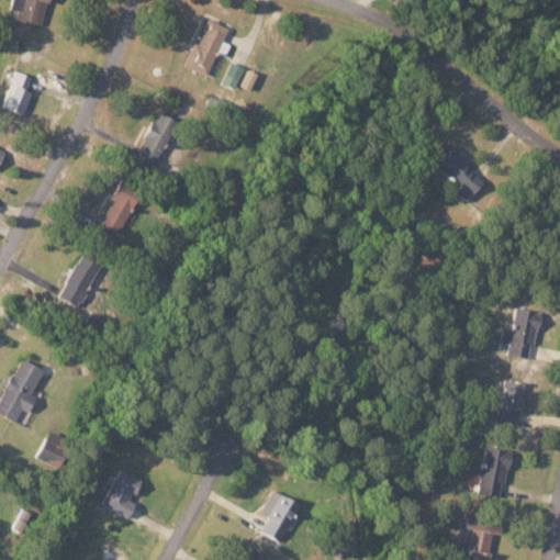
[(45,25),(51,0),(13,0),(12,10),(20,11),(18,20),(45,25)]
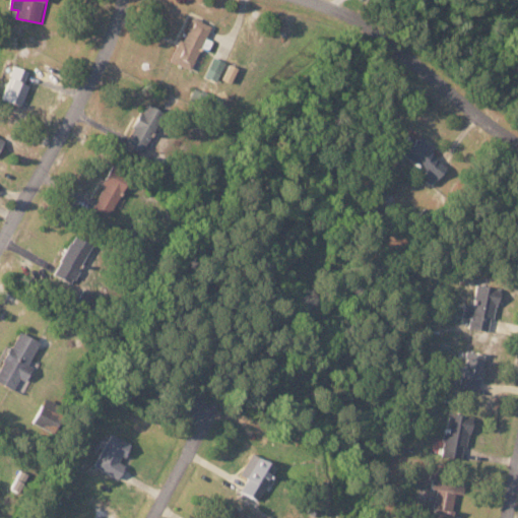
[(192,71),(212,25),(194,17),(184,42),(181,40),(171,61),(192,71)]
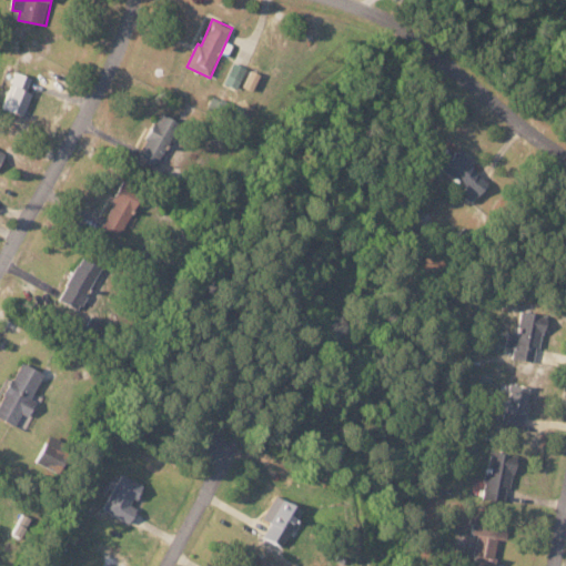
[(239,90),(248,69),(235,63),(225,84),(239,90)]
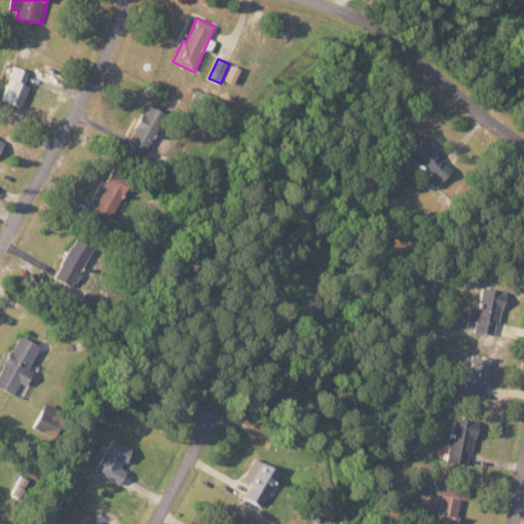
[(241,70),(233,66),(226,81),(235,84),(241,70)]
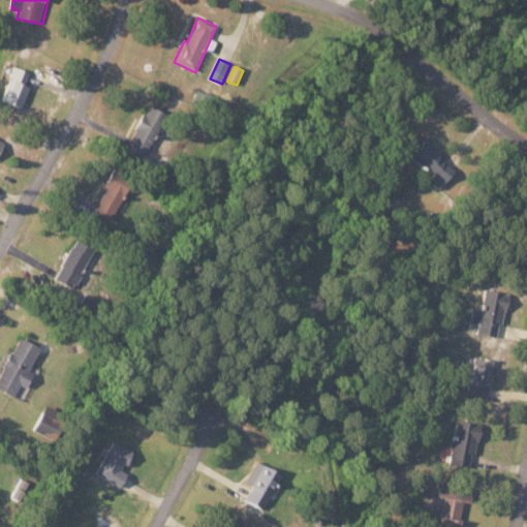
[(5,102),(24,109),(31,87),(27,86),(31,72),(17,68),(5,102)]
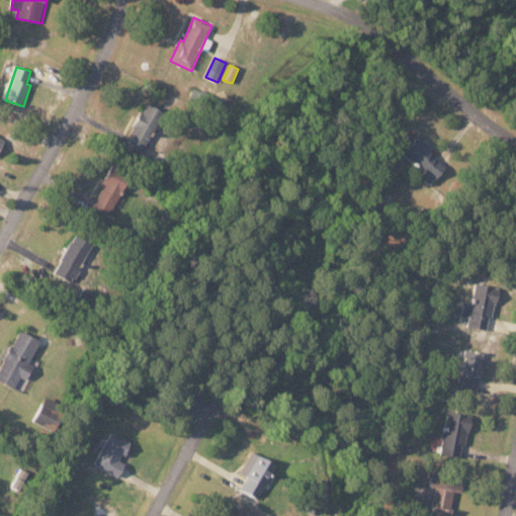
[(125,145),(143,154),(165,112),(148,103),(125,145)]
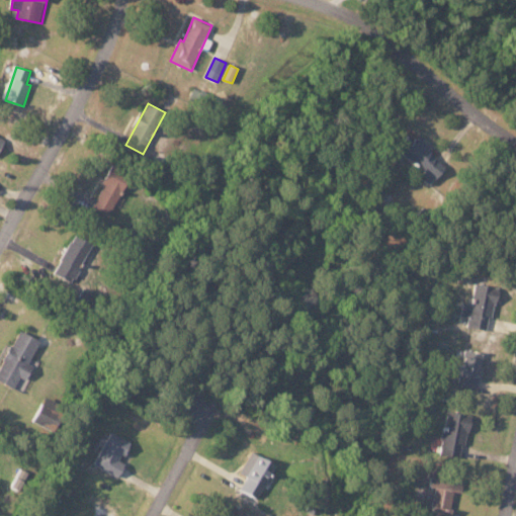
[(433,150),(411,134),(399,150),(427,171),(421,178),(431,185),(446,165),(430,153),(433,150)]
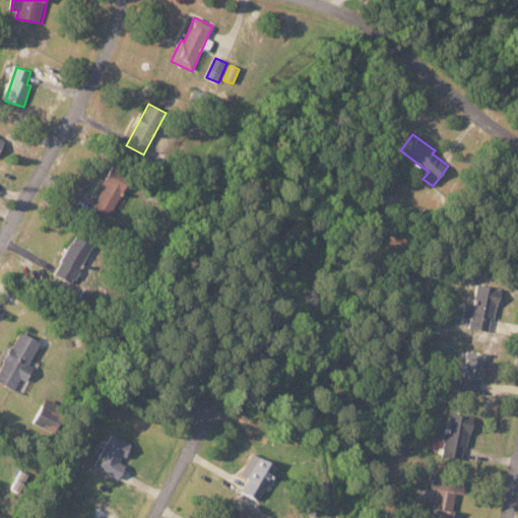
[(92,208),(111,217),(133,175),(115,166),(92,208)]
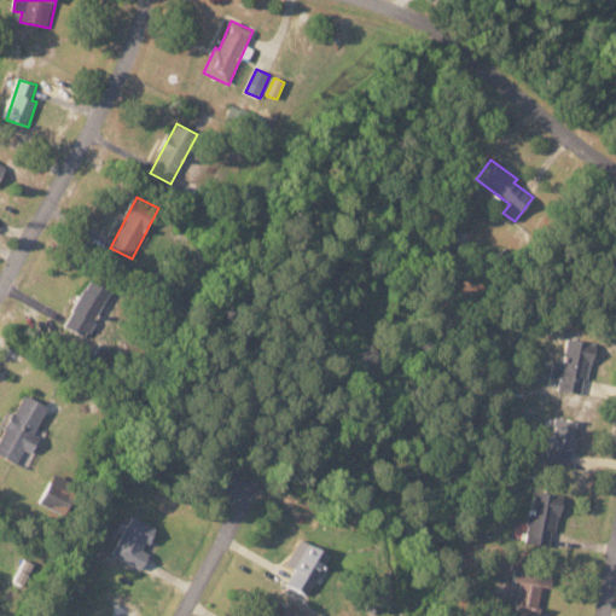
[(86,338),(112,294),(92,282),(65,327),(86,338)]
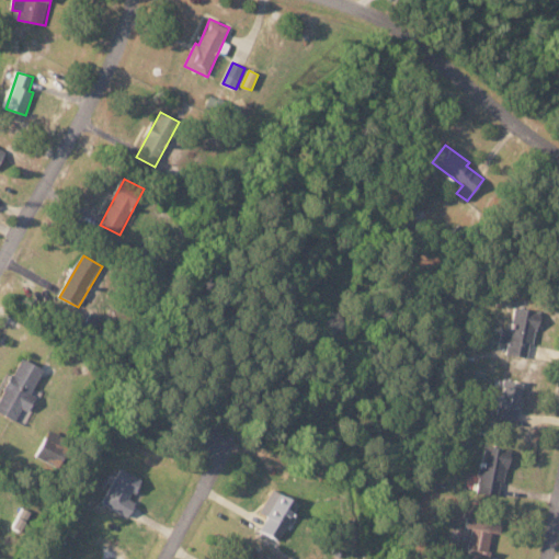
[(508,354),(532,360),(540,312),(516,307),(512,331),(504,329),(501,343),(510,344),(508,354)]
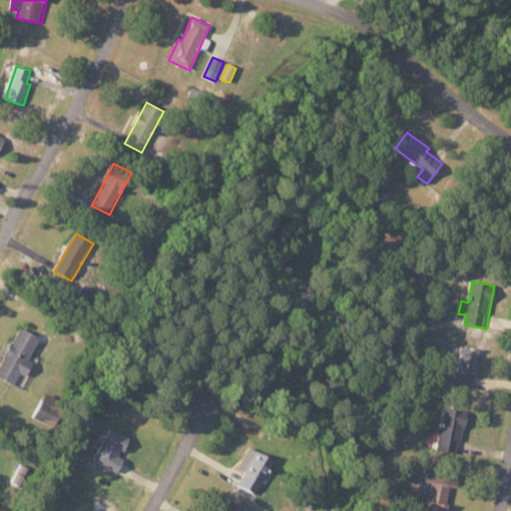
[(40,338),(19,328),(0,369),(0,377),(15,385),(21,374),(28,377),(34,364),(29,361),(40,338)]
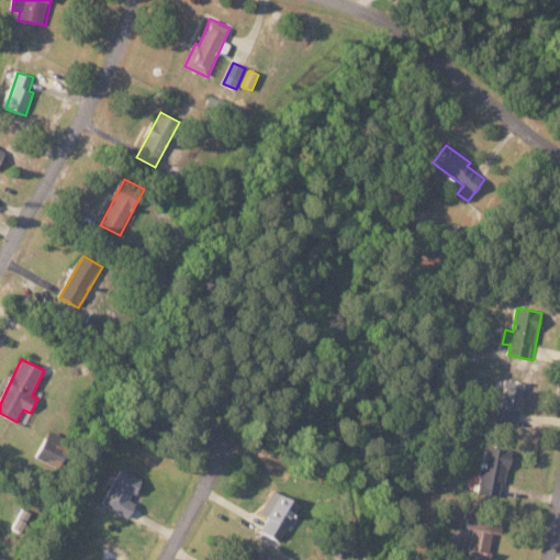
[(522,422),(526,385),(506,382),(501,420),(522,422)]
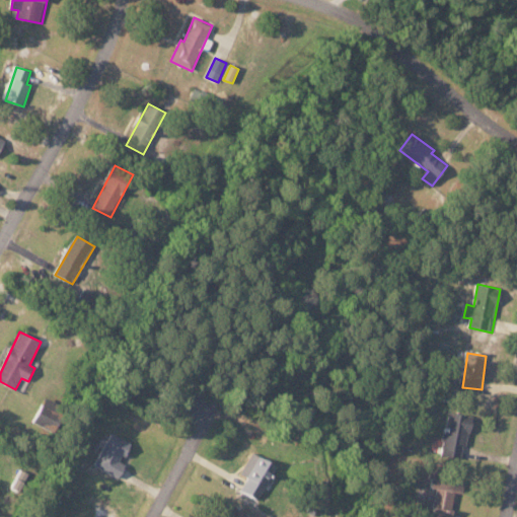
[(470,416),(449,413),(444,455),(465,458),(470,416)]
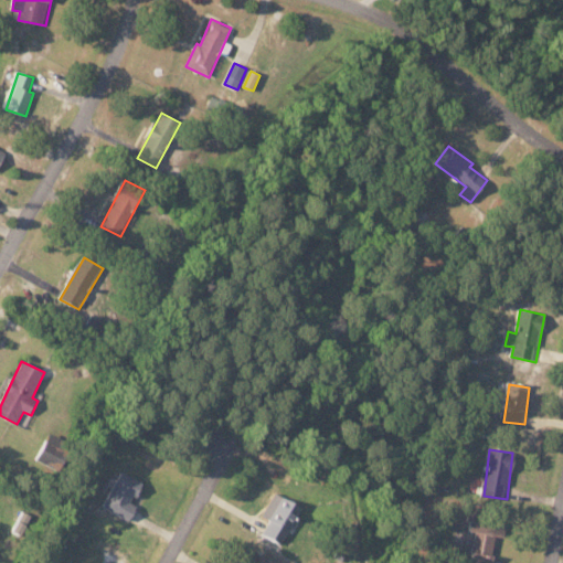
[(137,507),(134,505),(144,482),(121,471),(104,509),(130,521),(137,507)]
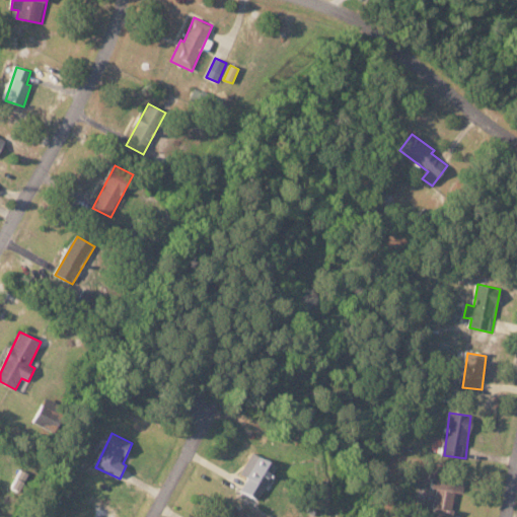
[(278,466),(260,457),(242,491),(260,501),(278,466)]
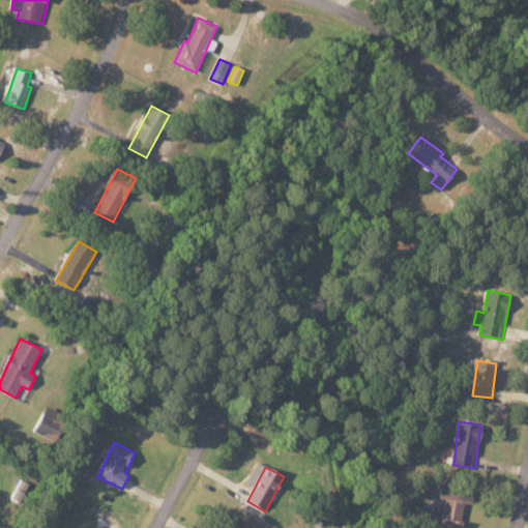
[(462,527),(467,504),(473,505),(475,493),(443,488),(441,498),(448,499),(442,527),(462,527)]
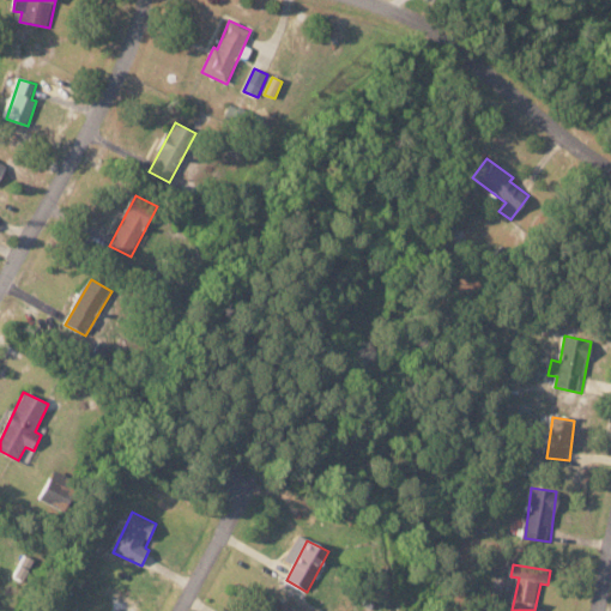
[(295,610),(274,598),(266,610),(295,610)]
